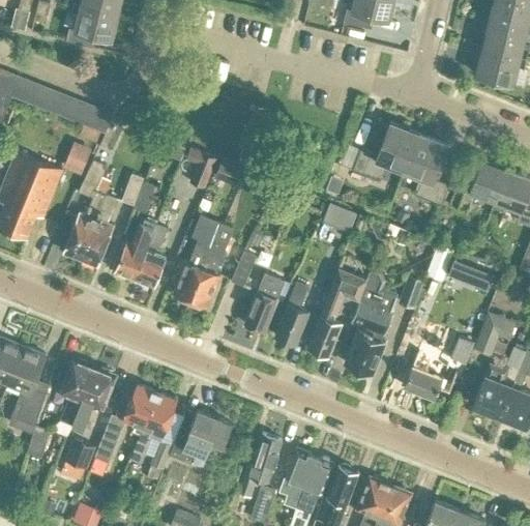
[(32,0),(20,0),(18,9),(29,12),(32,0)]
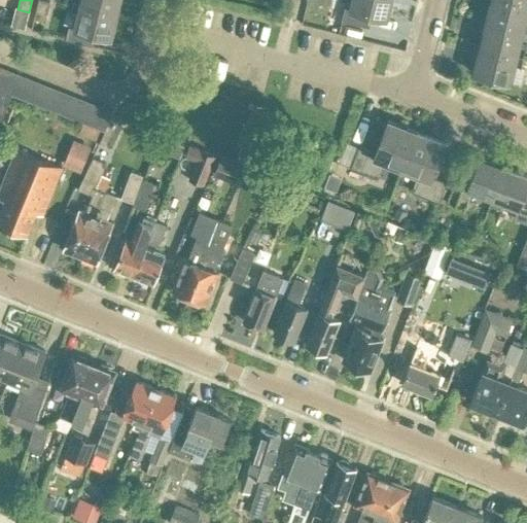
[(73,0),(73,2),(117,13),(120,0),(73,0)]
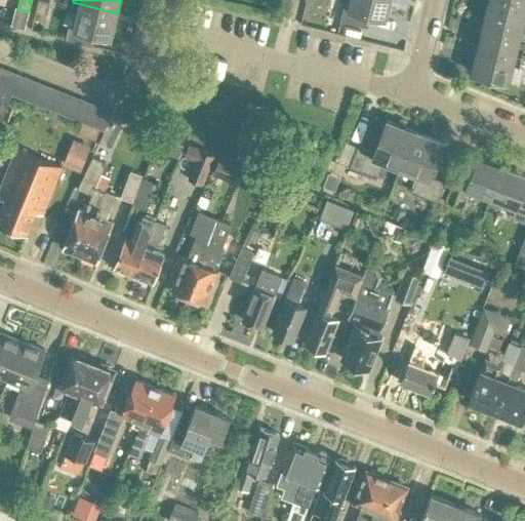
[(391,0),(352,0),(350,11),(344,10),(340,23),(367,29),(370,17),(386,21),(391,0)]
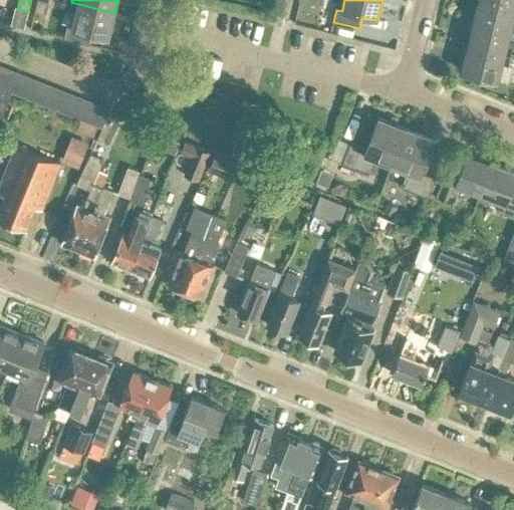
[(513,3),(498,0),(478,0),(473,21),(509,30),(513,14),(513,3)]
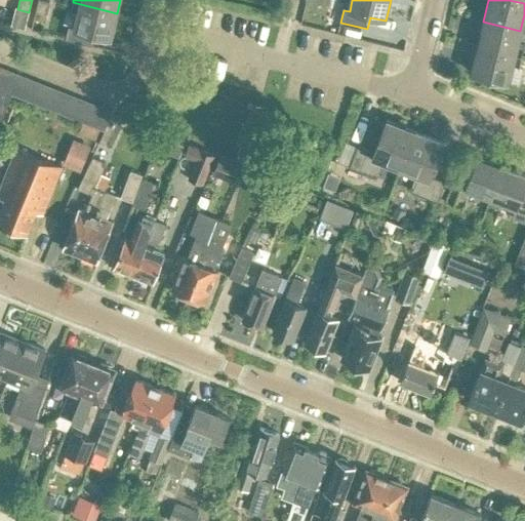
[(33,21),(44,24),(49,4),(38,1),(33,21)]
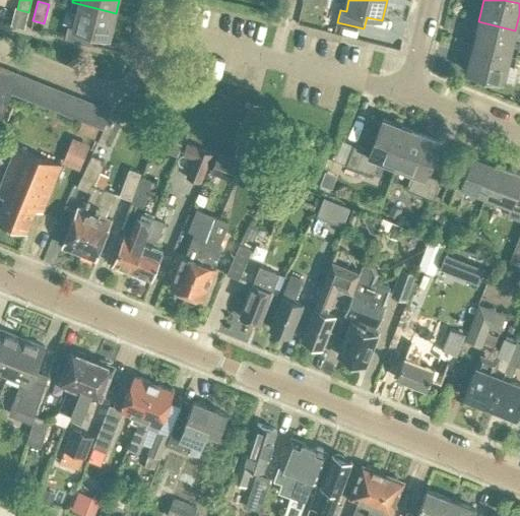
[(116,13),(72,2),(70,12),(77,14),(73,30),(67,28),(64,41),(91,48),(93,36),(110,40),(116,13)]
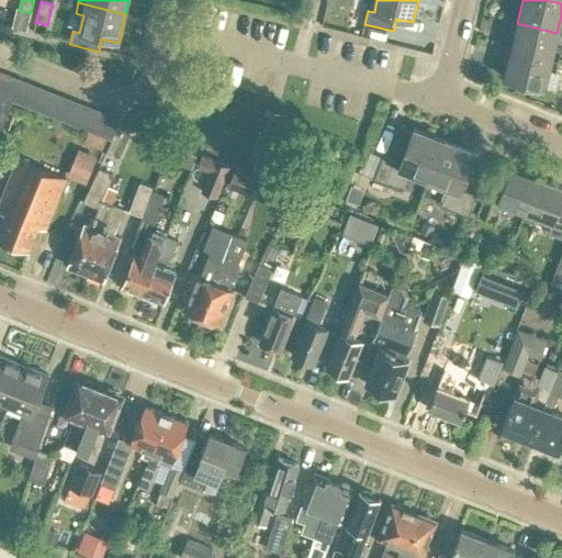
[(517,23),(510,51),(558,63),(560,52),(552,49),(557,33),(517,23)]
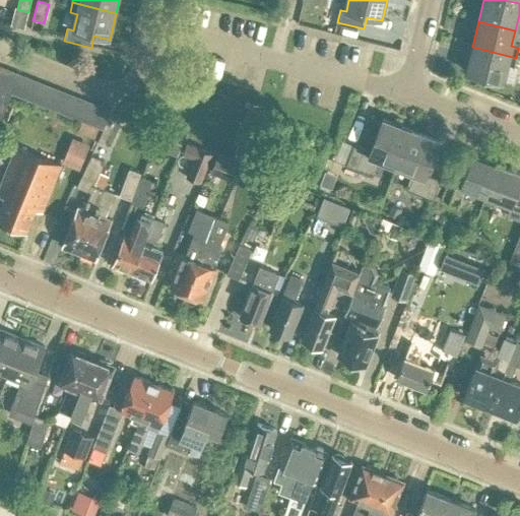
[(516,58),(472,47),(465,73),(502,82),(506,66),(513,68),(516,58)]
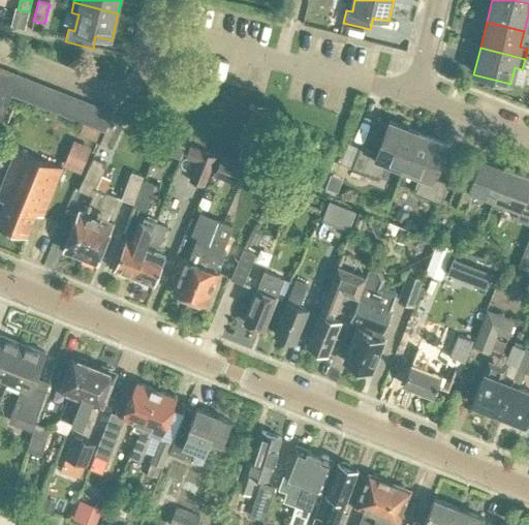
[(0,88),(0,92),(9,96),(18,75),(7,71),(0,88)]
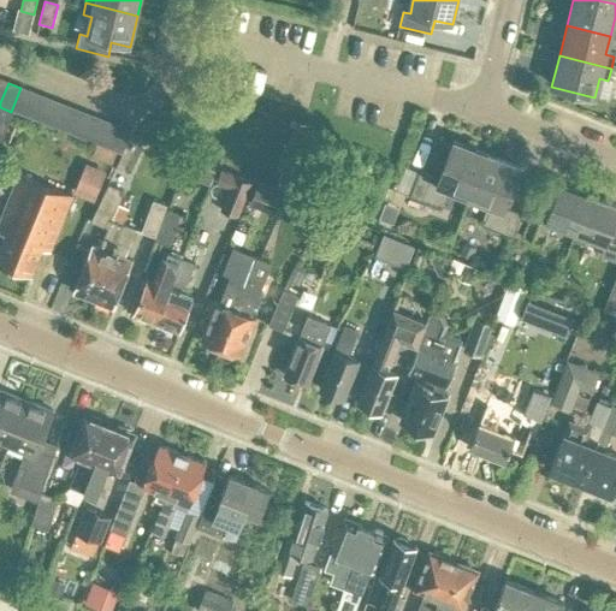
[(11,112),(13,113),(23,117),(33,93),(21,88),(11,112)]
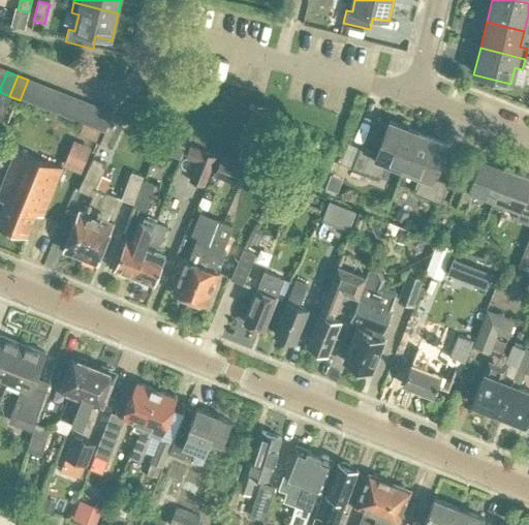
[(20,100),(31,104),(39,84),(28,80),(20,100)]
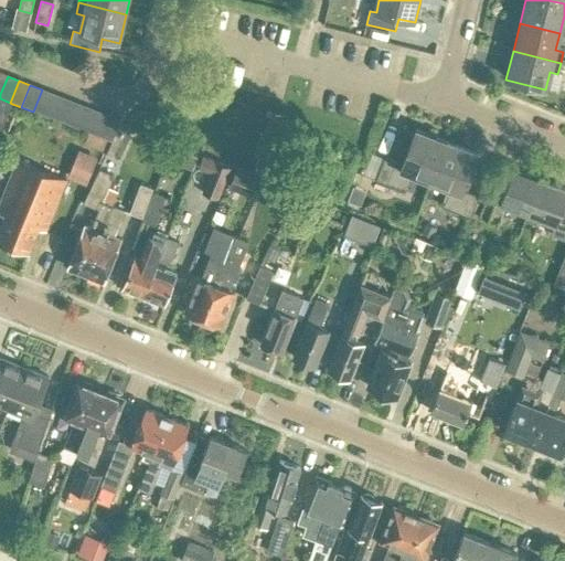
[(33,112),(44,116),(53,95),(42,90),(33,112)]
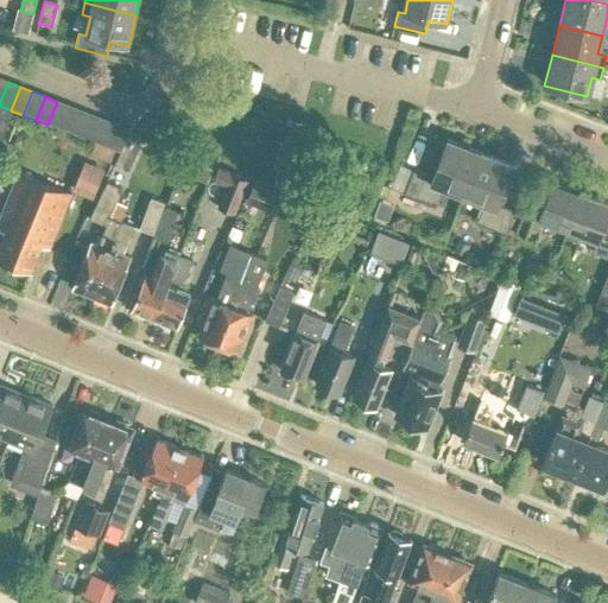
[(586,97),(577,96),(574,109),(583,112),(586,97)]
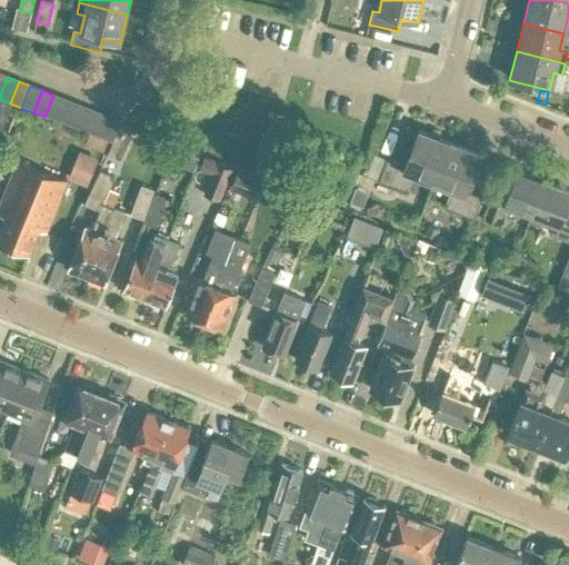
[(45,117),(56,121),(65,100),(53,96),(45,117)]
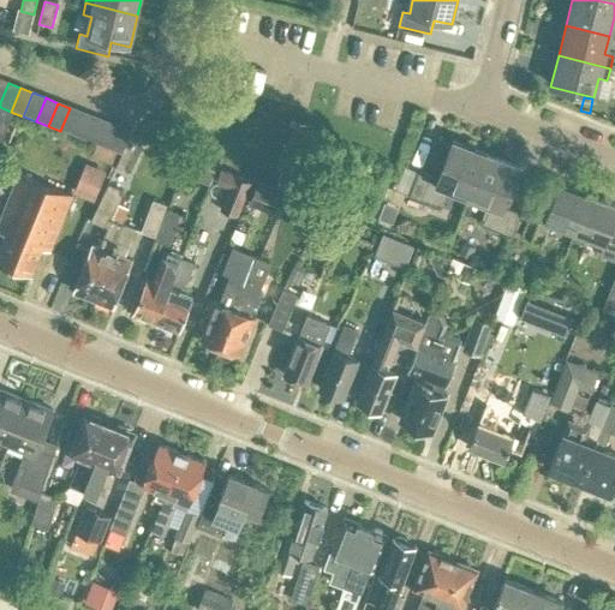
[(11,112),(0,107),(0,144),(13,113),(11,112)]
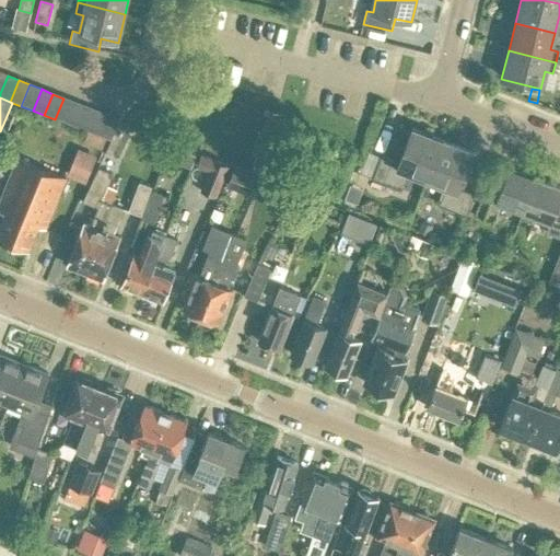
[(55,119),(67,124),(76,103),(63,99),(55,119)]
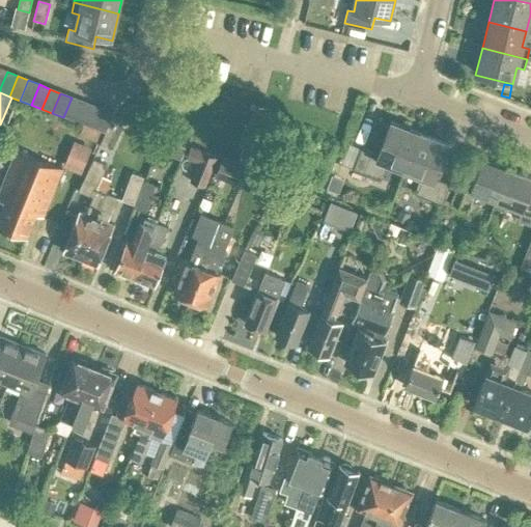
[(63,117),(74,122),(82,102),(72,98),(63,117)]
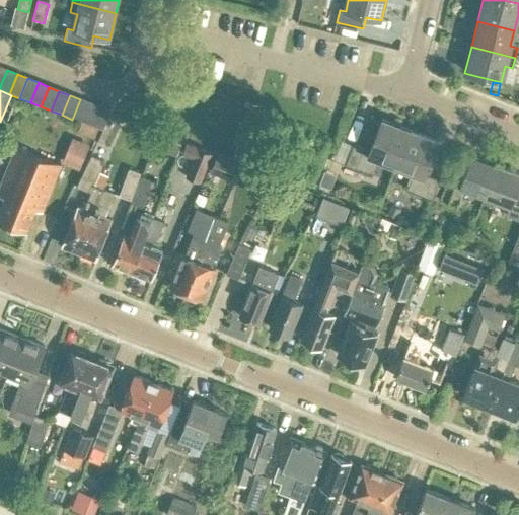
[(72,120),(82,124),(90,103),(80,99),(72,120)]
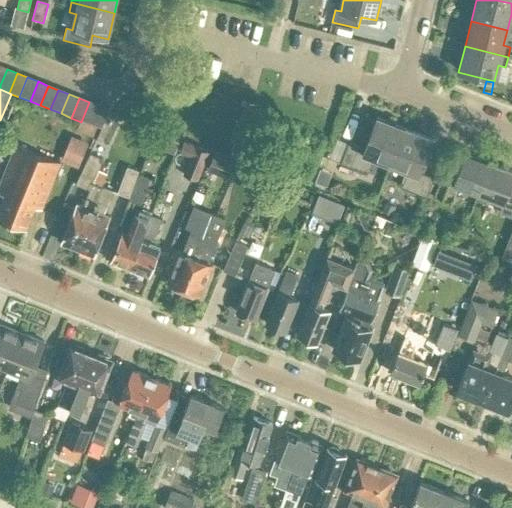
[(81,122),(92,126),(100,106),(89,102),(81,122)]
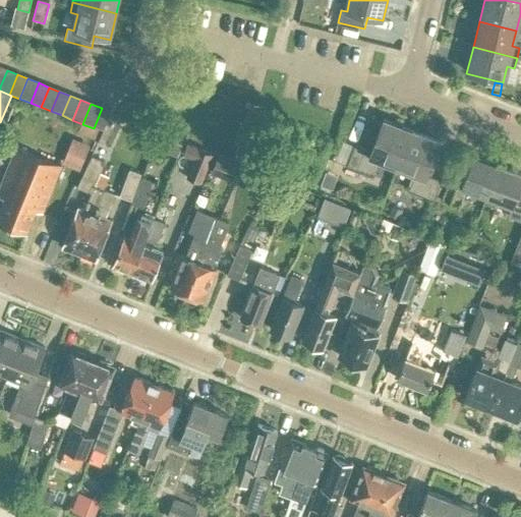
[(102,108),(94,128),(103,131),(112,112),(102,108)]
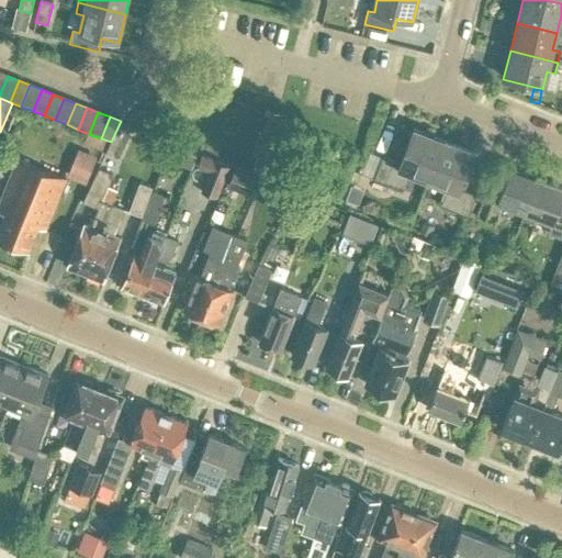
[(409,175),(428,181),(444,143),(413,131),(398,166),(382,159),(373,181),(403,192),(409,175)]
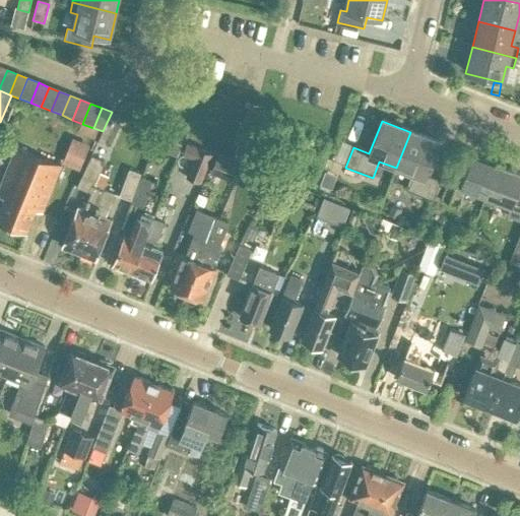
[(410,132),(396,168),(413,175),(406,192),(433,202),(441,182),(426,176),(439,143),(410,132)]
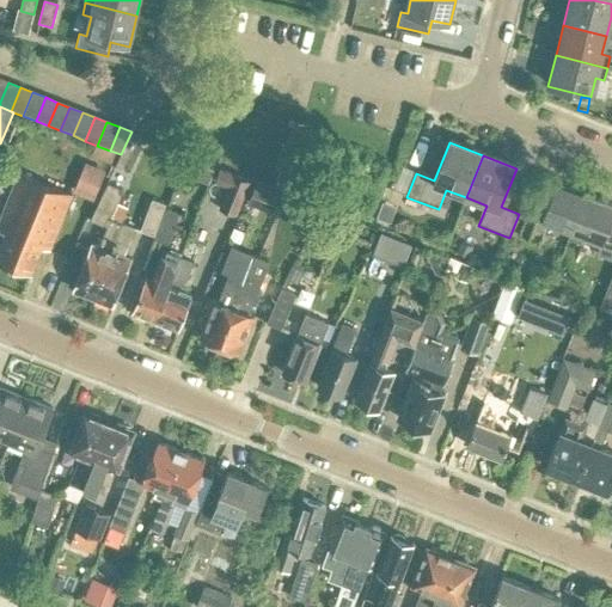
[(83,159),(74,191),(97,197),(105,165),(83,159)]
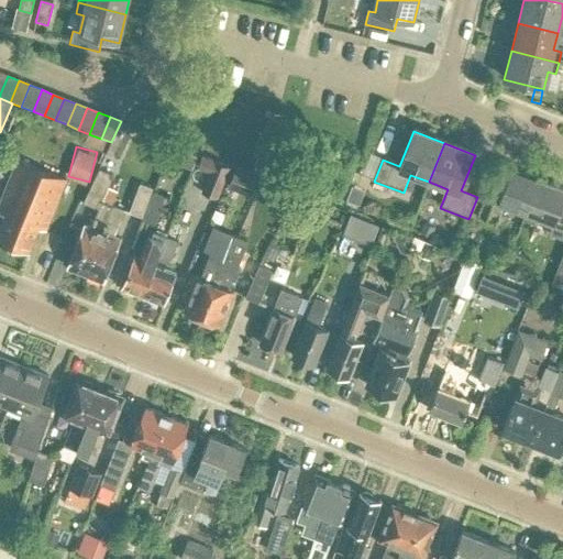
[(202,194),(218,200),(230,170),(214,164),(214,163),(202,157),(198,171),(209,175),(202,194)]
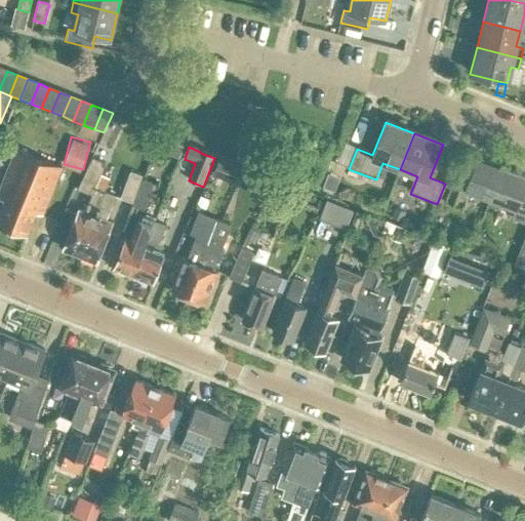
[(0,211),(0,226),(27,236),(35,214),(42,217),(62,168),(15,151),(0,191),(0,201),(4,203),(0,211)]
